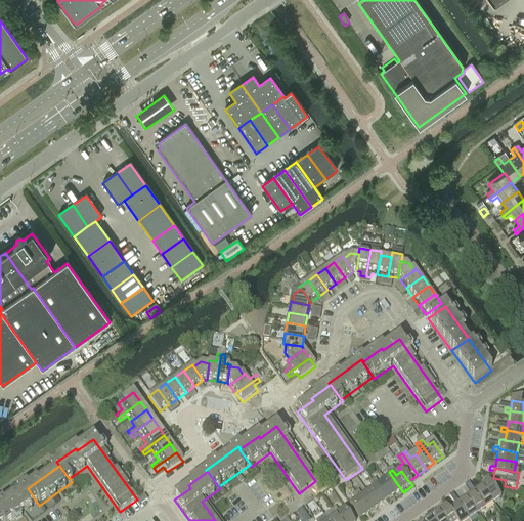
[(389,479),(384,483),(395,498),(403,492),(389,472),(386,474),(389,479)]
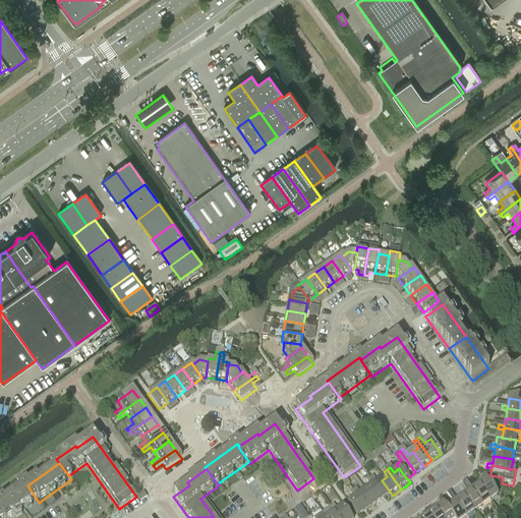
[(484,482),(478,487),(489,503),(498,497),(487,481),(488,480),(485,476),(481,478),(484,482)]
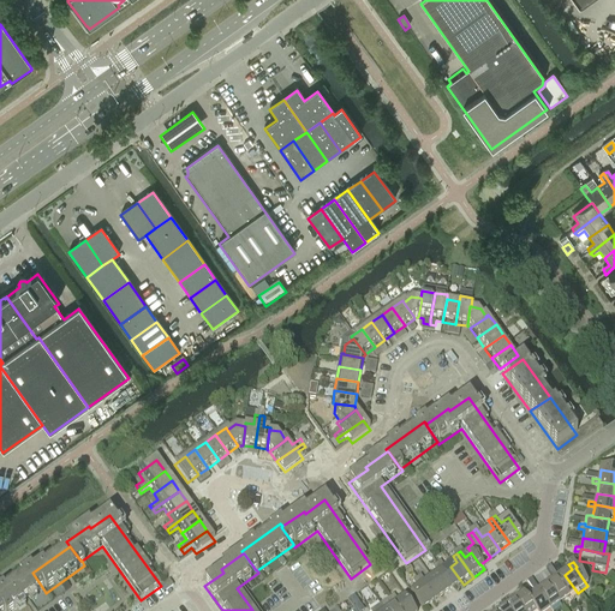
[(440,564),(436,568),(453,591),(464,585),(451,567),(445,571),(440,564)]
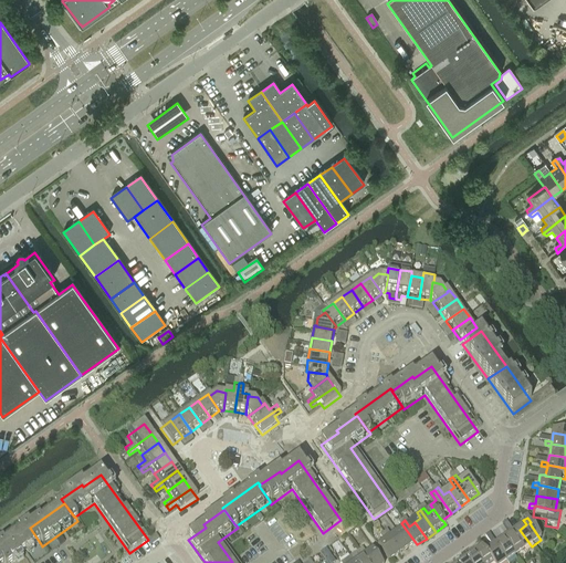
[(408,551),(417,544),(401,523),(398,525),(402,531),(397,535),(408,551)]
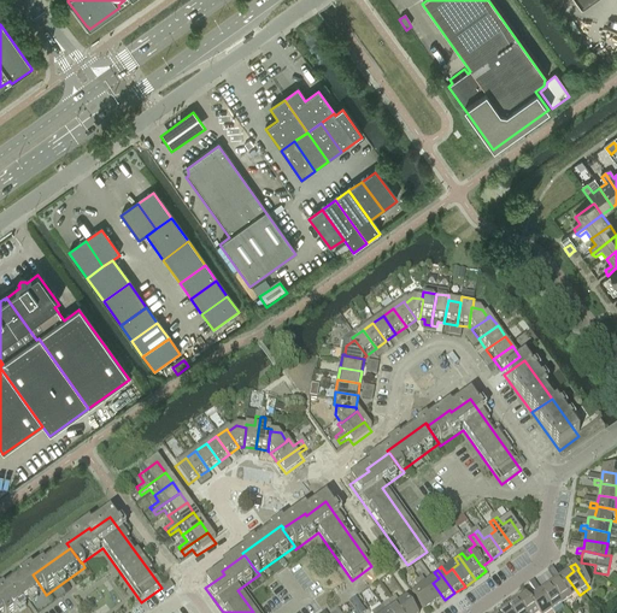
[(16,612),(45,593),(33,575),(31,572),(0,594),(0,609),(1,612),(16,612)]
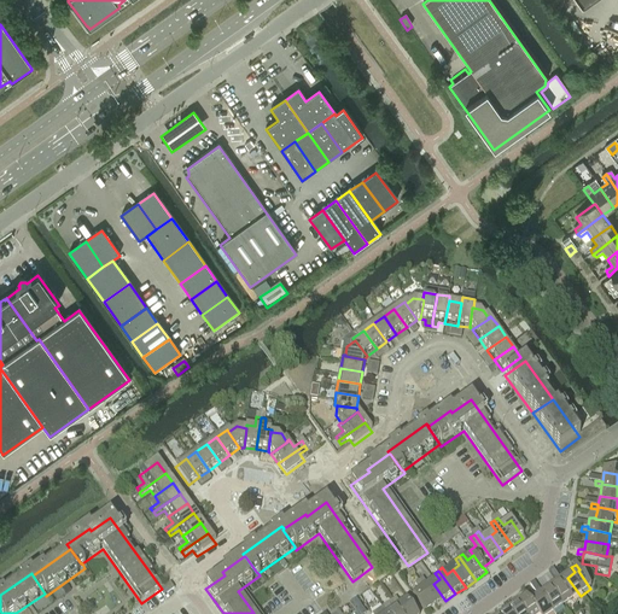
[(571,603),(558,584),(560,583),(557,578),(552,580),(557,585),(548,591),(561,609),(571,603)]
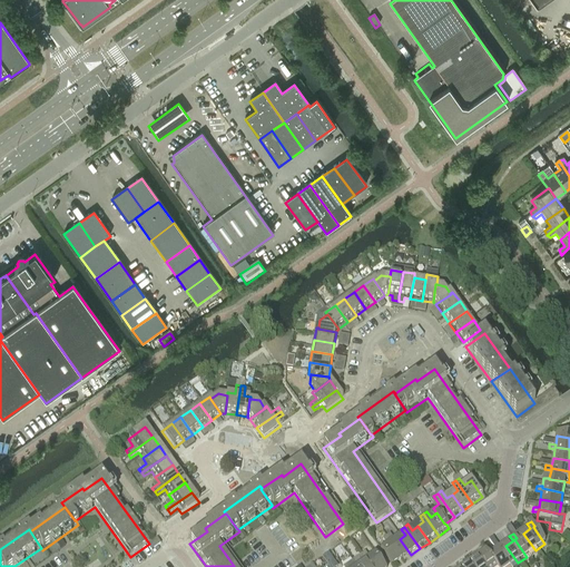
[(527,557),(536,550),(523,534),(517,538),(514,539),(527,557)]
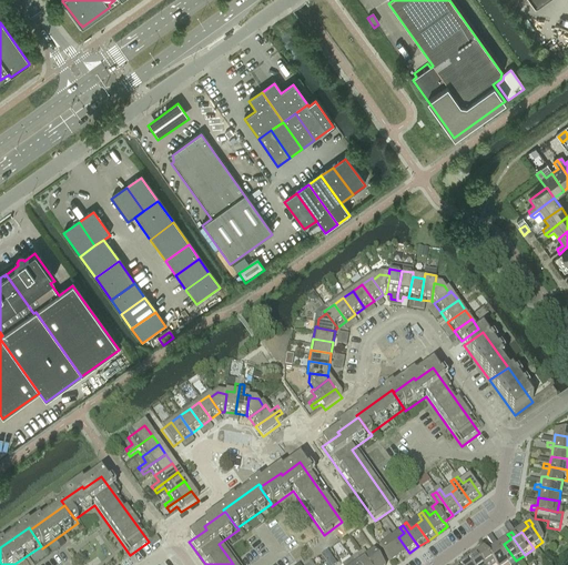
[(401,560),(409,553),(398,537),(393,541),(388,535),(385,538),(401,560)]
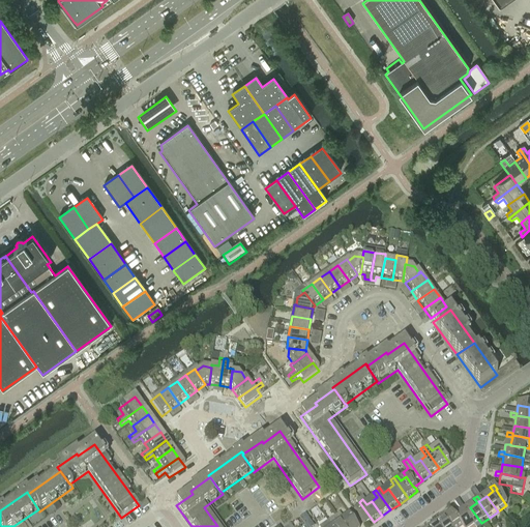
[(369,526),(374,522),(359,502),(356,504),(359,509),(353,514),(362,526),(369,526)]
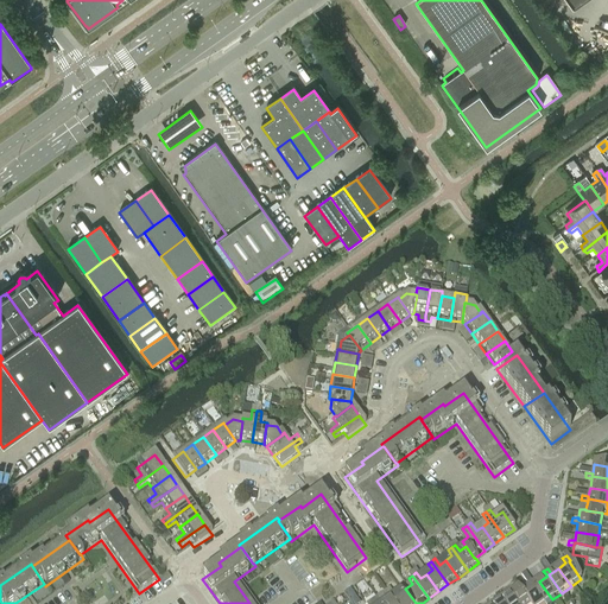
[(160,590),(171,583),(168,577),(157,585),(160,590)]
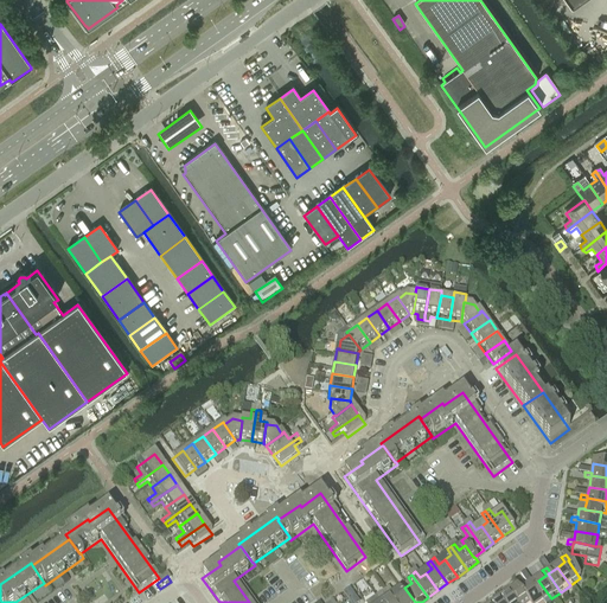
[(541,602),(530,587),(531,585),(528,581),(524,583),(528,588),(521,594),(526,602),(541,602)]
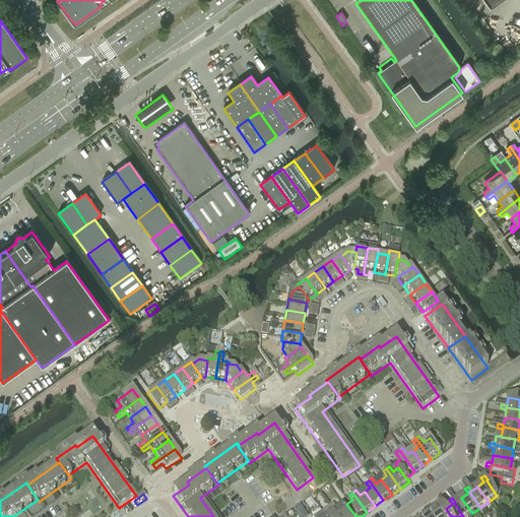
[(475,516),(472,513),(461,498),(455,502),(454,503),(463,516),(475,516)]
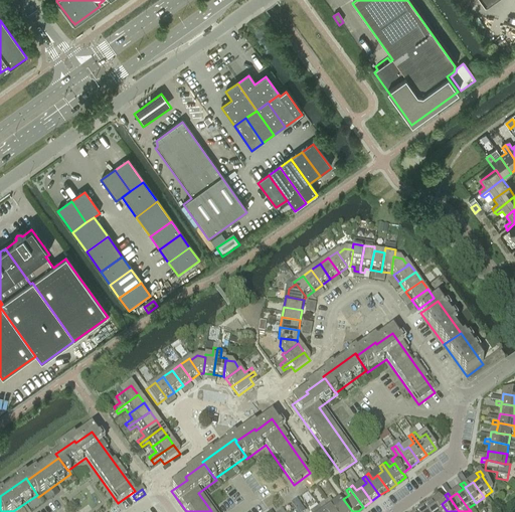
[(308,496),(303,500),(307,506),(312,502),(308,496)]
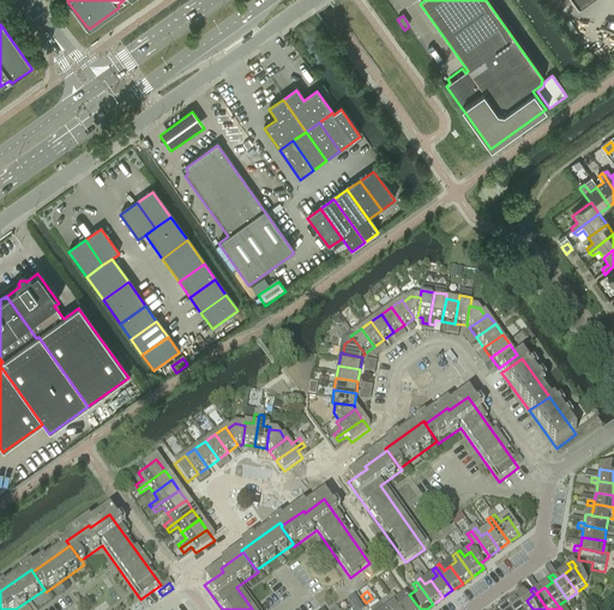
[(533,609),(527,601),(523,596),(513,603),(518,609),(533,609)]
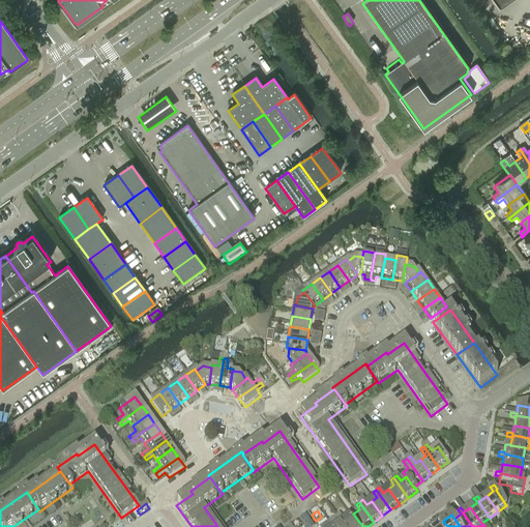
[(339,516),(335,519),(342,526),(355,526),(349,517),(343,521),(339,516)]
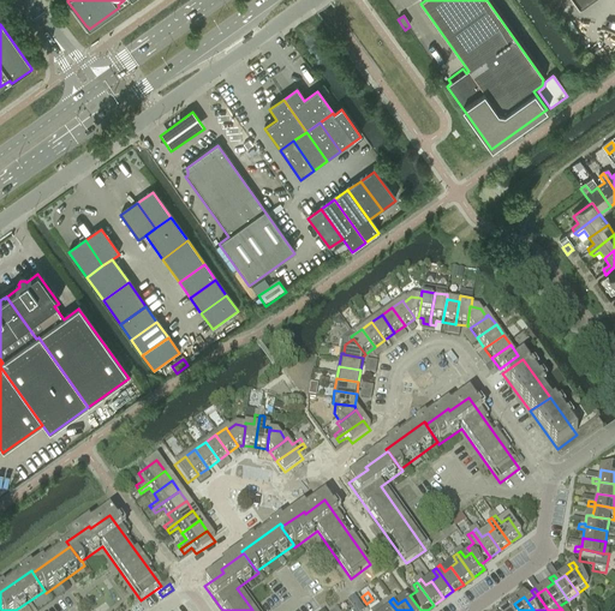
[(358,606),(354,600),(348,604),(352,610),(358,606)]
